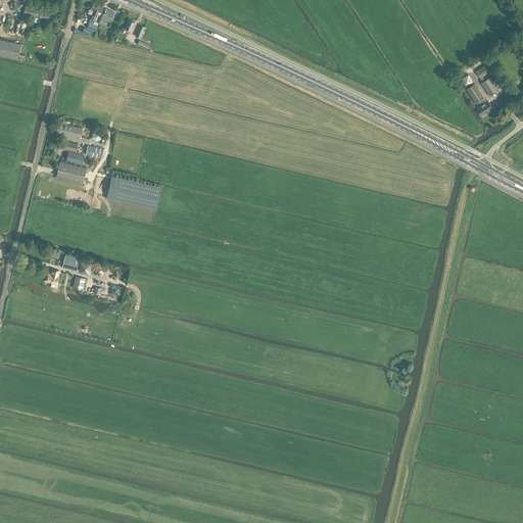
[(21,11),(22,3),(14,2),(13,10),(21,11)]
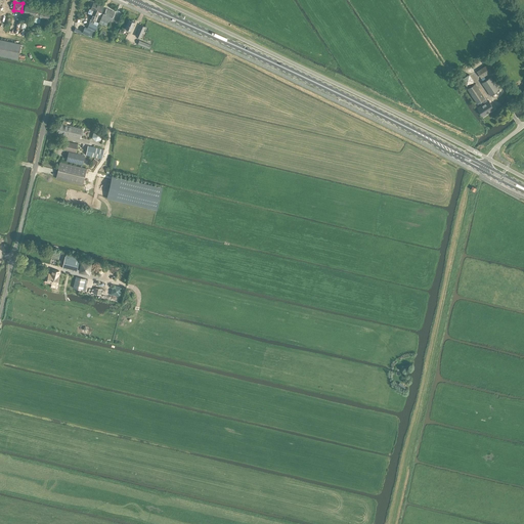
[(85,27),(82,33),(88,36),(92,37),(94,32),(97,26),(98,23),(94,20),(95,19),(98,11),(100,12),(102,8),(103,7),(94,3),(91,8),(91,9),(90,9),(88,13),(92,14),(89,23),(87,28),(85,27)]
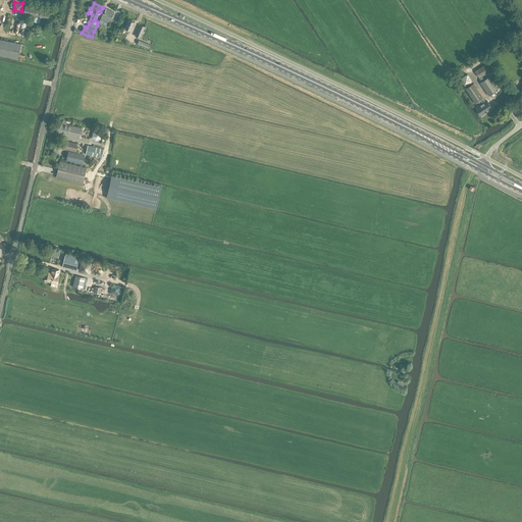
[(32,20),(40,22),(41,17),(48,19),(50,11),(25,5),(23,14),(33,16),(32,20)]
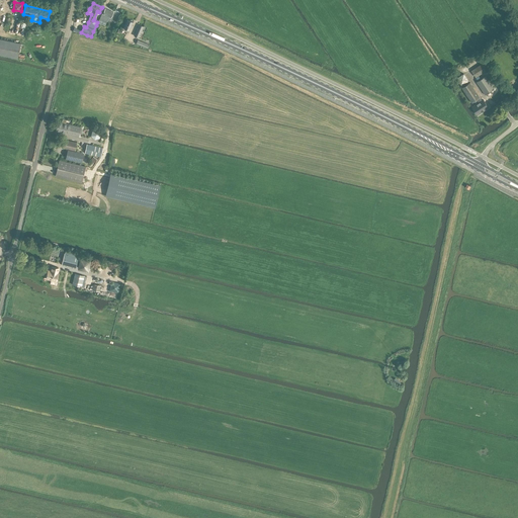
[(105,8),(103,13),(102,13),(99,19),(106,22),(107,19),(109,20),(110,19),(116,22),(118,17),(112,14),(113,11),(105,8)]
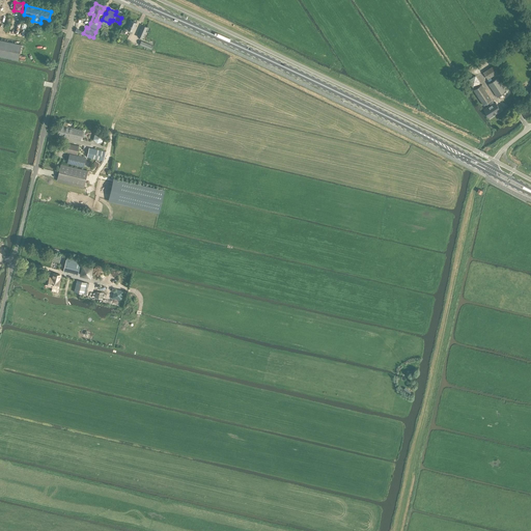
[(133,31),(136,23),(130,20),(127,28),(126,30),(131,33),(133,30),(133,31)]
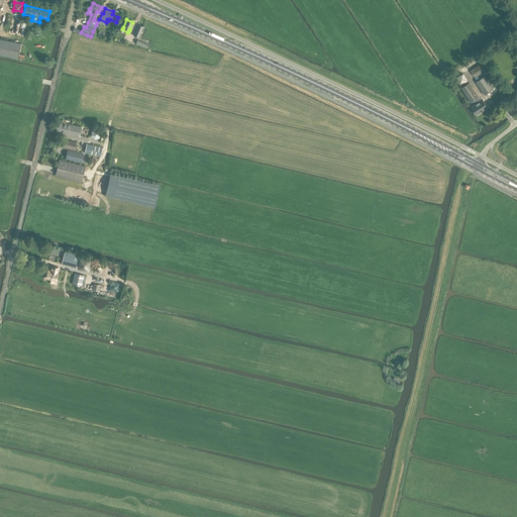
[(138,37),(142,26),(138,24),(133,35),(138,37)]
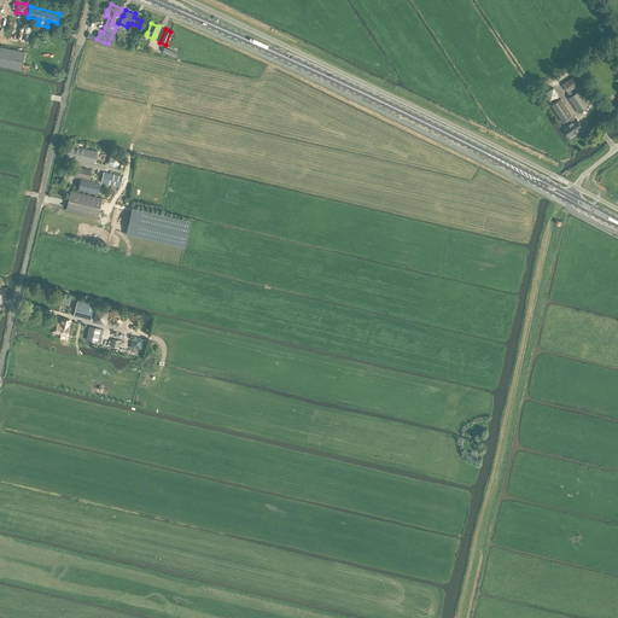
[(0,64),(21,69),(24,52),(0,46),(0,64)]
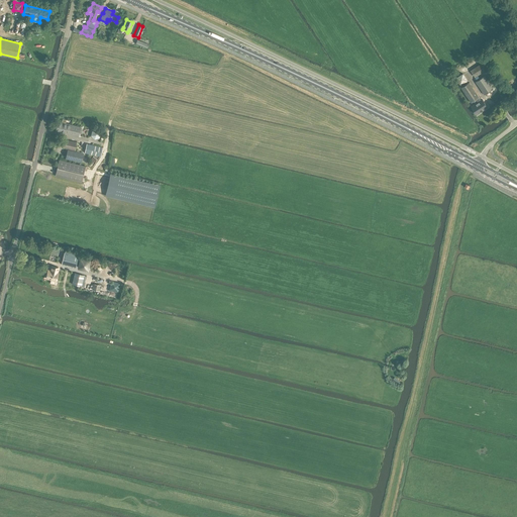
[(136,43),(146,47),(148,44),(137,39),(136,43)]
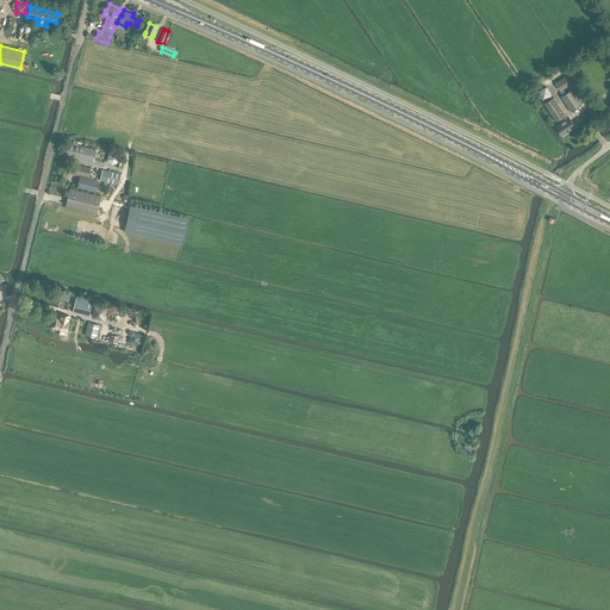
[(560,91),(572,83),(567,75),(555,83),(560,91)]
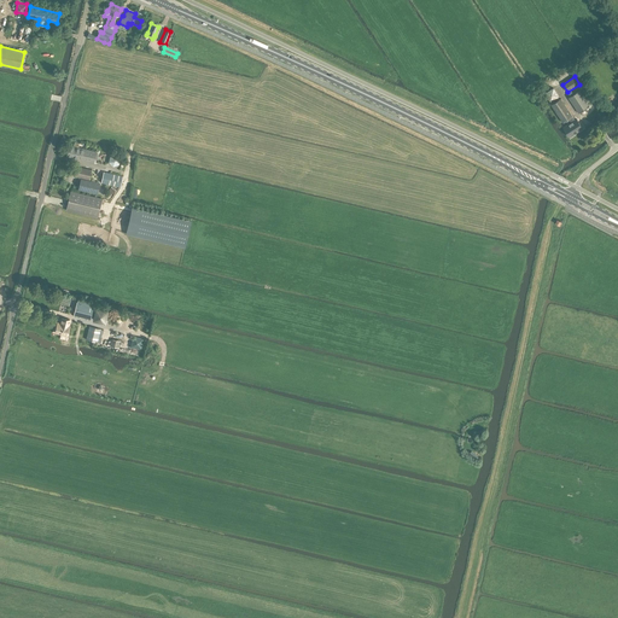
[(544,93),(549,101),(560,95),(555,87),(544,93)]
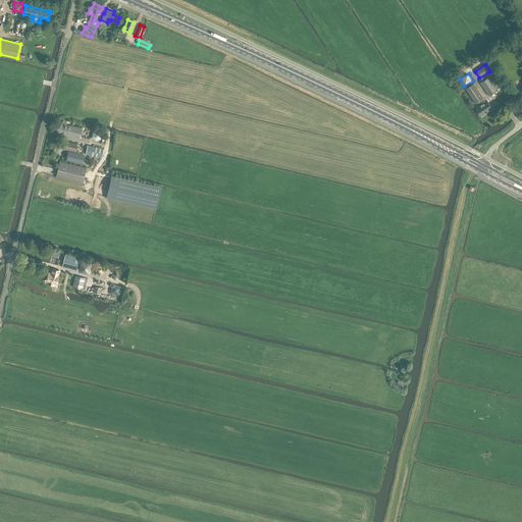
[(488,96),(498,89),(489,76),(480,83),(488,96)]
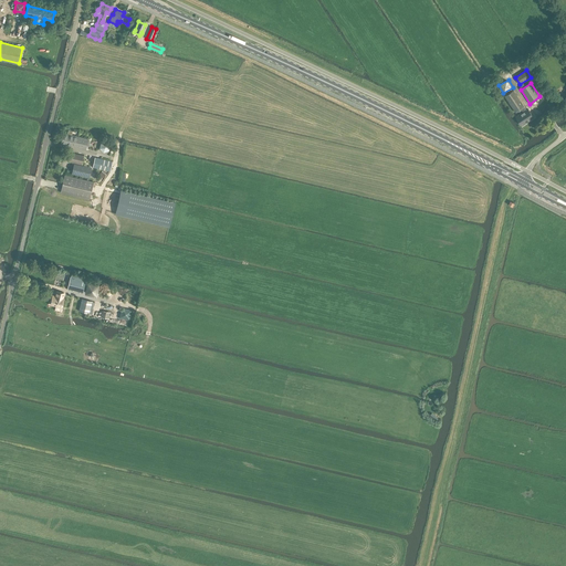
[(522,125),(534,117),(527,108),(526,109),(513,91),(505,96),(515,112),(519,109),(521,114),(515,117),(522,125)]
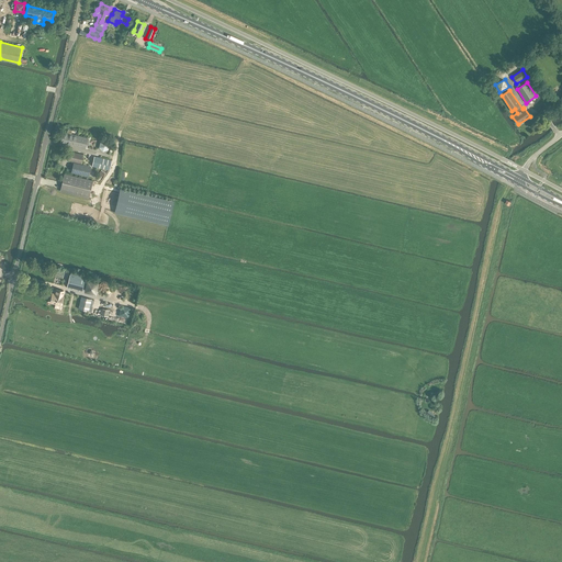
[(86,148),(86,145),(88,145),(89,145),(90,141),(89,139),(87,139),(88,137),(71,134),(72,131),(68,130),(67,133),(64,132),(60,142),(86,148)]
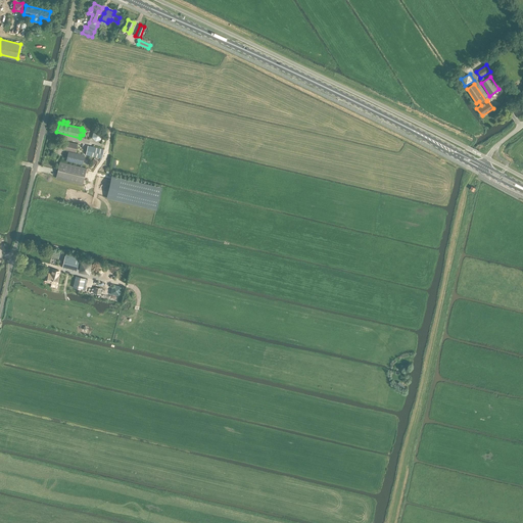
[(92,137),(100,140),(103,133),(94,130),(92,137)]
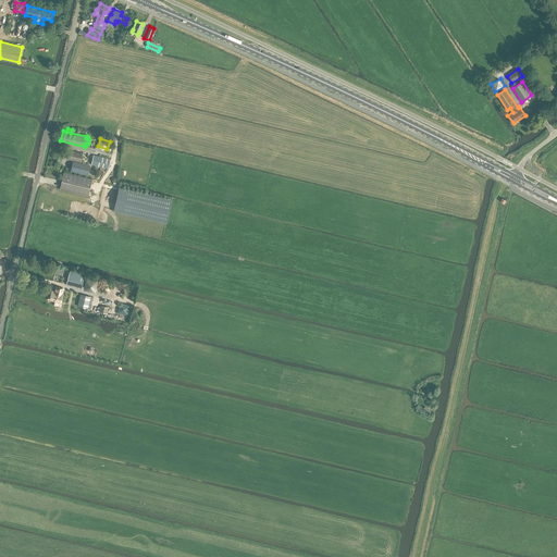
[(81,161),(83,153),(70,150),(67,159),(81,161)]
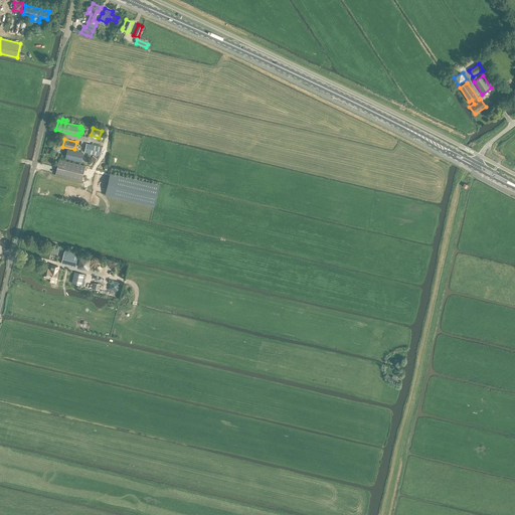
[(100,156),(103,147),(87,143),(84,152),(100,156)]
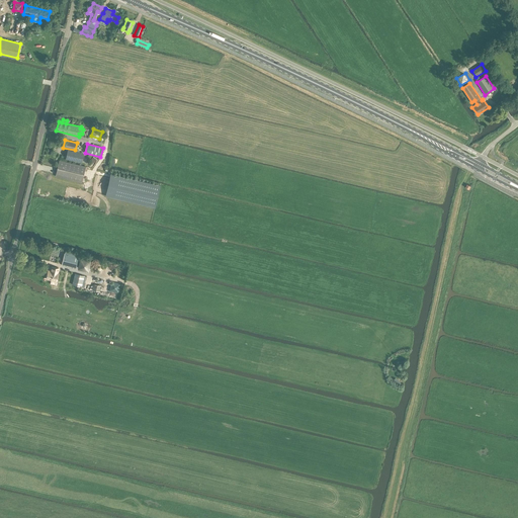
[(84,154),(68,150),(66,159),(82,163),(84,154)]
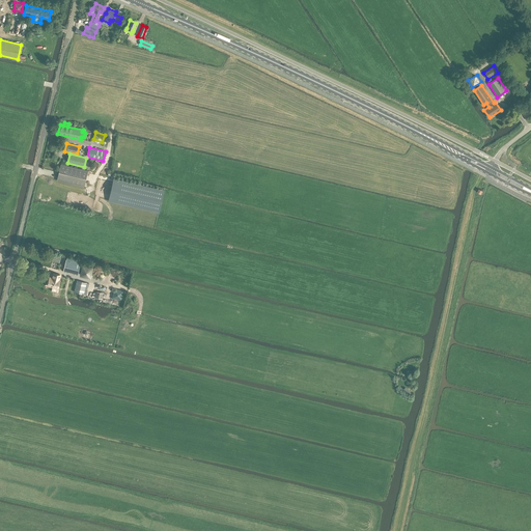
[(61,164),(57,180),(83,187),(87,170),(61,164)]
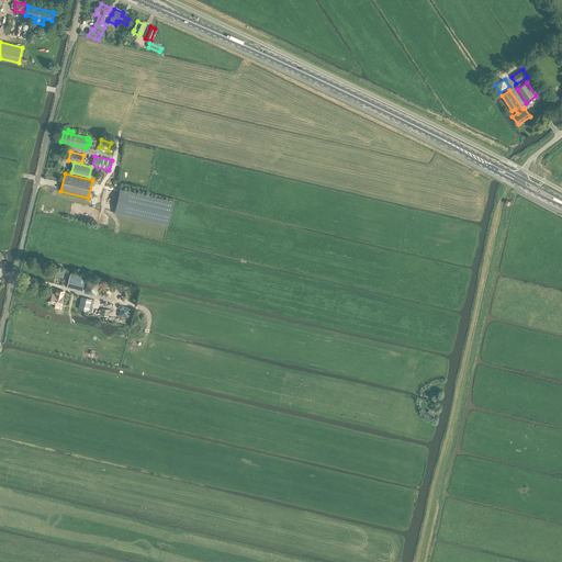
[(168,224),(173,201),(120,189),(115,212),(168,224)]
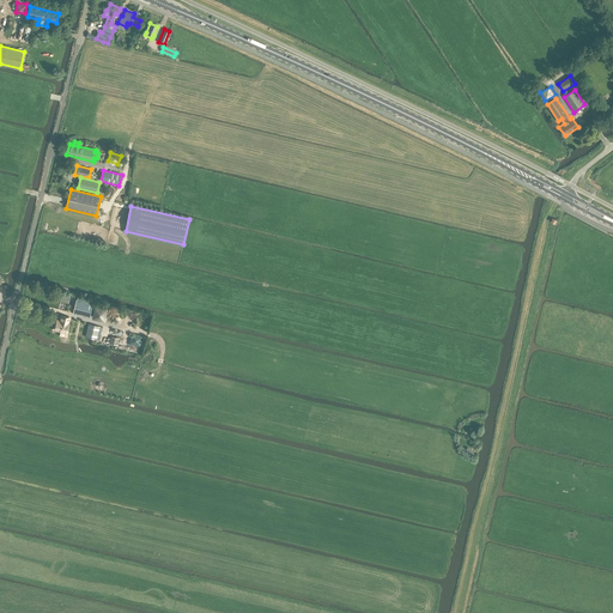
[(73,313),(90,316),(93,303),(77,299),(73,313)]
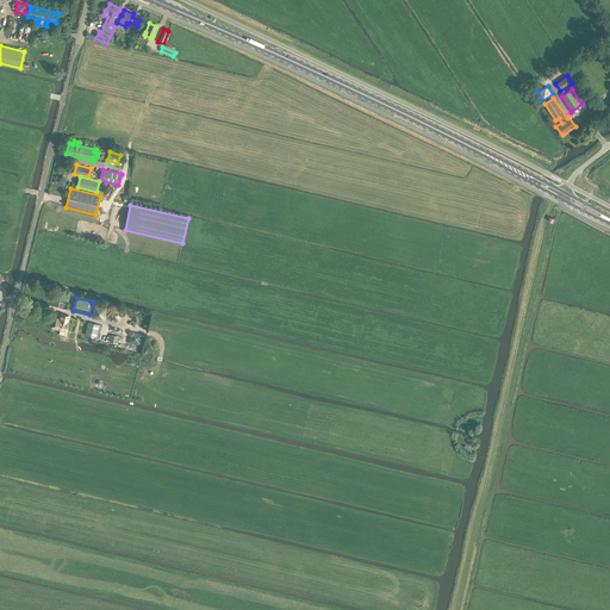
[(95,303),(92,316),(105,319),(109,306),(95,303)]
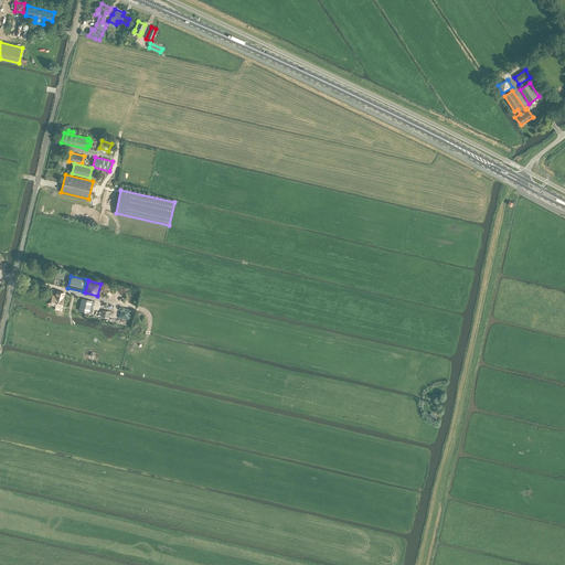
[(51,304),(62,306),(64,298),(63,298),(64,292),(57,290),(56,296),(53,296),(51,304)]
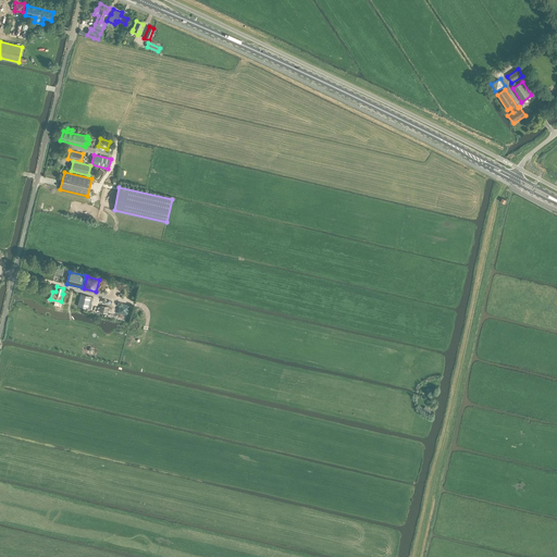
[(87,308),(90,296),(81,294),(78,306),(87,308)]
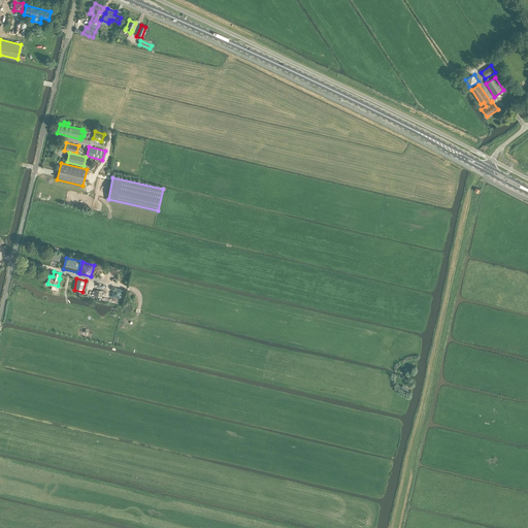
[(122,298),(124,288),(114,286),(111,296),(122,298)]
